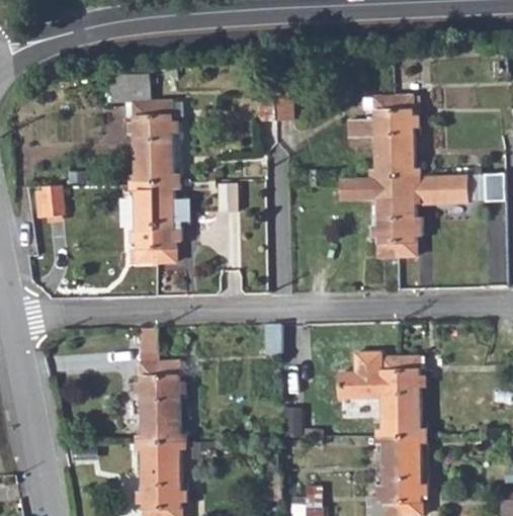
[(133,103),(133,124),(133,135),(134,176),(134,183),(151,183),(150,103),(149,76),(111,77),(111,103),(133,103)]
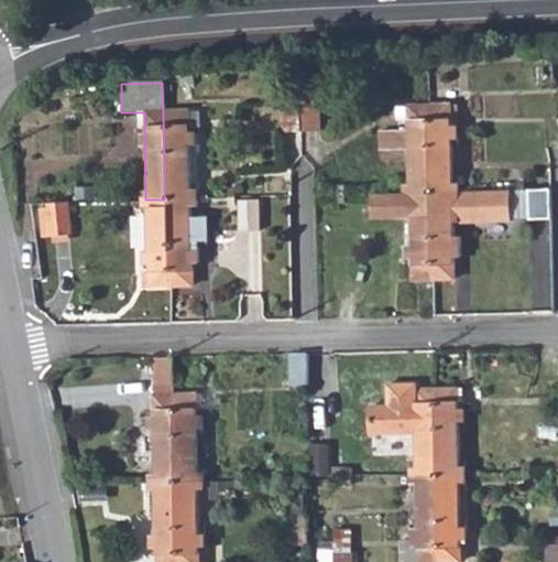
[(316,101),(301,101),(301,131),(316,131),(316,101)]
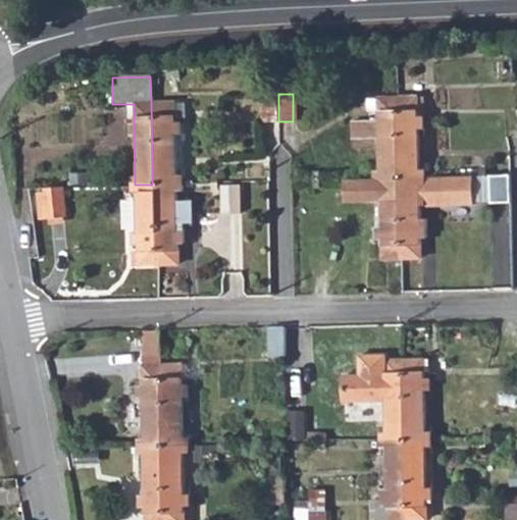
[(377,128),(370,128),(350,130),(350,146),(377,146),(377,171),(371,171),(371,178),(378,178),(398,177),(396,97),(365,98),(365,111),(376,111),(377,119),(377,128)]
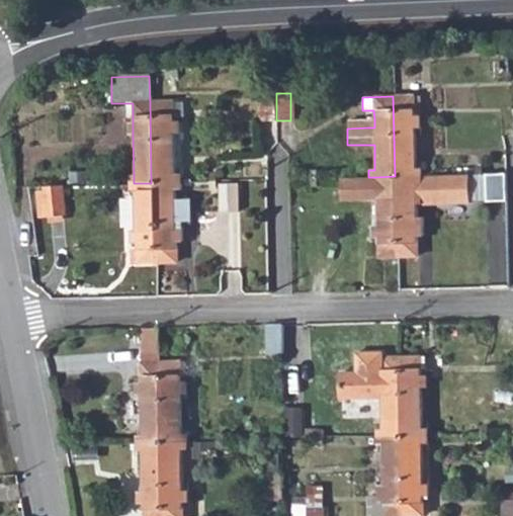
[(411,96),(393,96),(395,176),(413,176),(413,169),(412,126),(412,116),(411,96)]
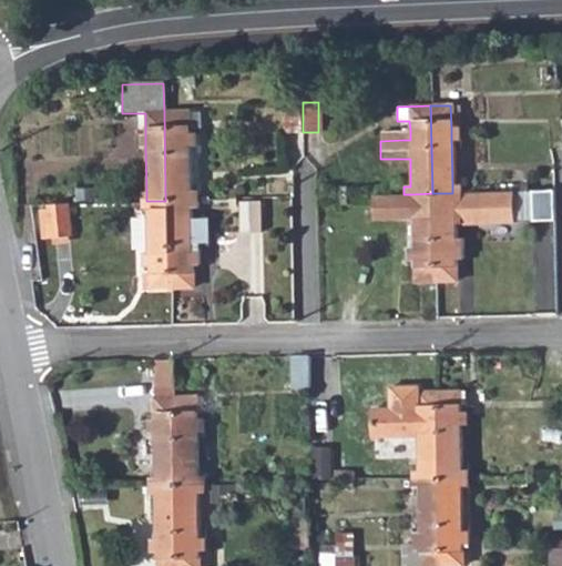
[(197,112),(164,113),(165,201),(187,200),(187,192),(186,147),(186,137),(186,129),(198,127),(197,112)]
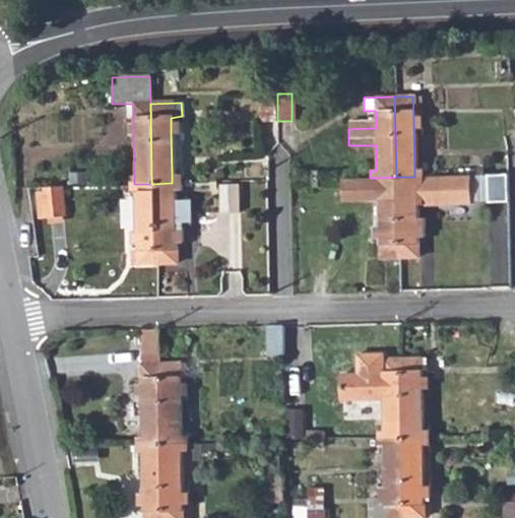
[(505,175),(485,175),(486,202),(506,202),(505,175)]
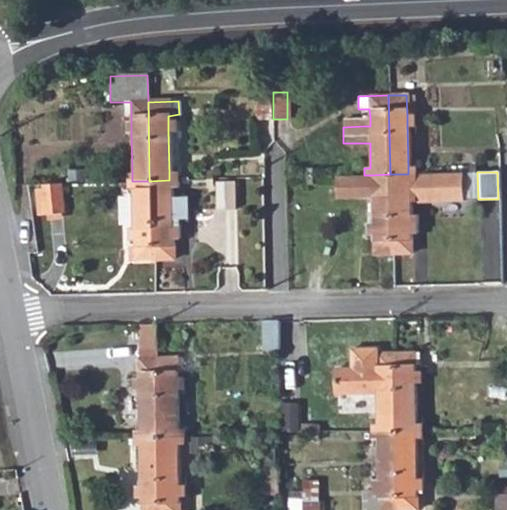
[(390,174),(392,253),(410,252),(410,232),(409,222),(409,201),(462,200),(462,173),(415,174),(408,174),(390,174)]
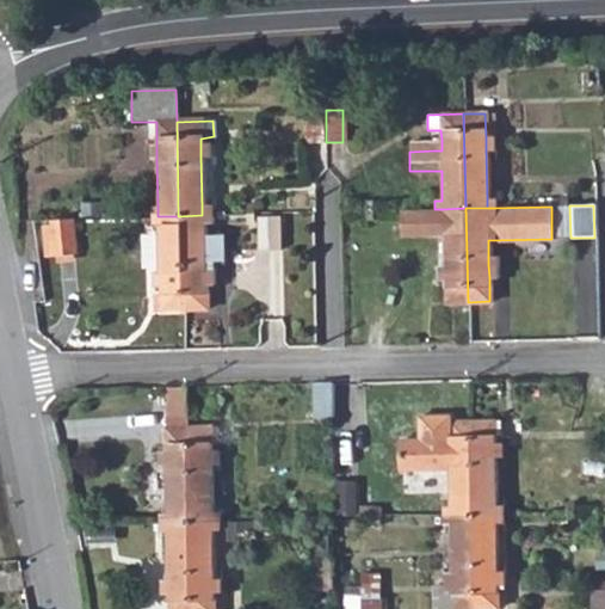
[(465,208),(443,209),(443,217),(444,266),(437,266),(436,277),(445,278),(445,302),(468,302),(465,208)]
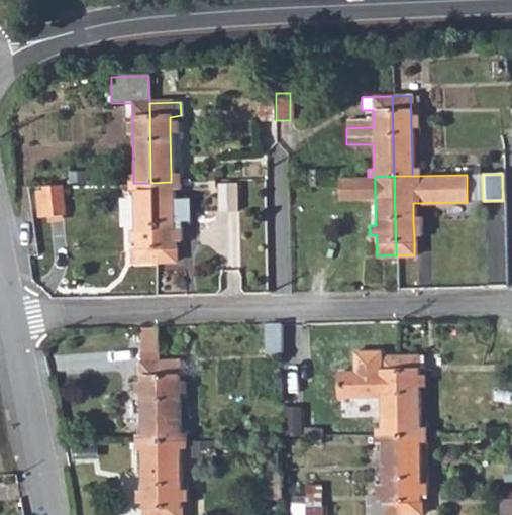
[(234,181),(216,181),(217,210),(235,209),(234,181)]
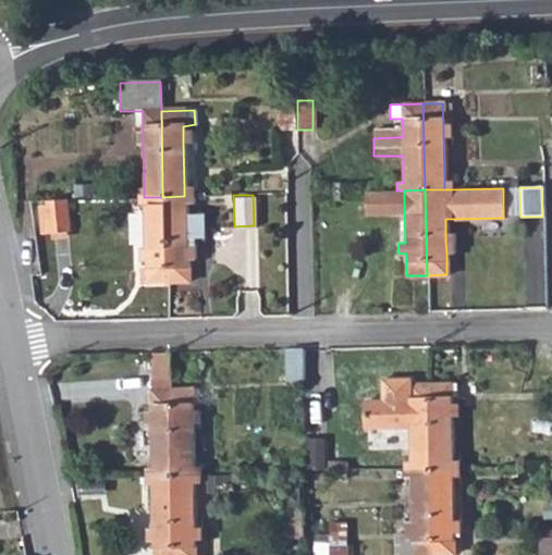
[(184,196),(162,197),(166,282),(186,282),(186,259),(193,259),(192,239),(199,238),(199,214),(185,214),(184,196)]
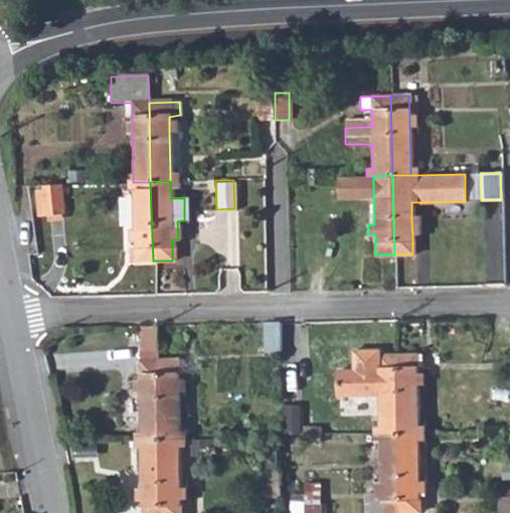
[(133,182),(133,189),(134,230),(134,240),(135,261),(153,261),(150,182),(133,182)]
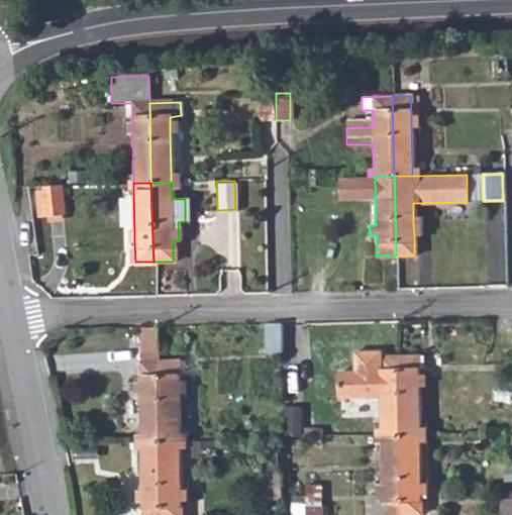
[(60,185),(41,185),(42,214),(60,214),(60,185)]
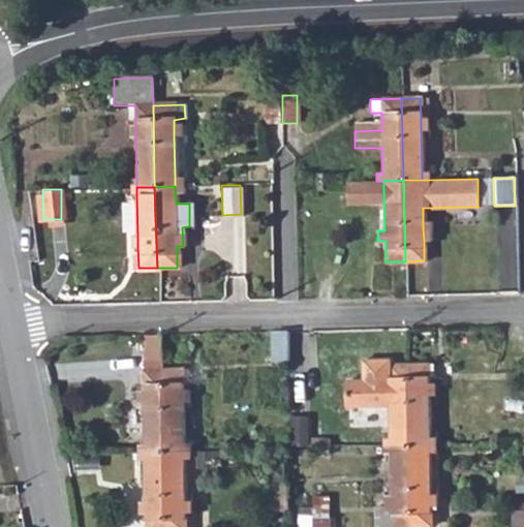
[(284,332),(269,332),(270,360),(284,360),(284,332)]
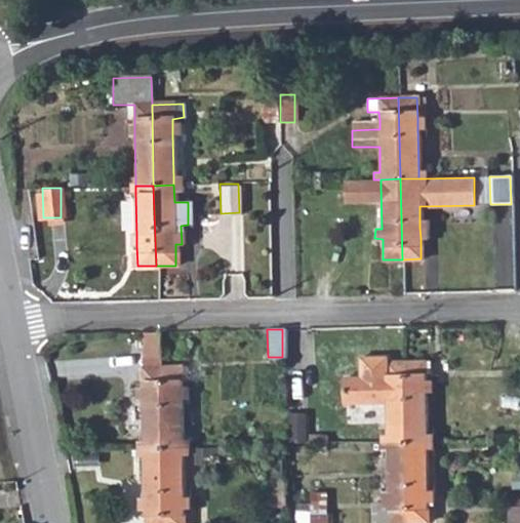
[(157,332),(142,332),(142,334),(141,335),(141,356),(158,356),(157,332)]
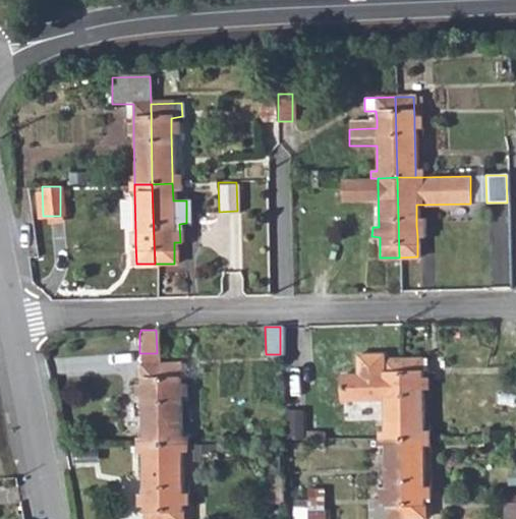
[(361,372),(340,373),(341,399),(383,398),(384,439),(403,438),(401,357),(382,357),(376,357),(376,352),(361,352),(361,372)]
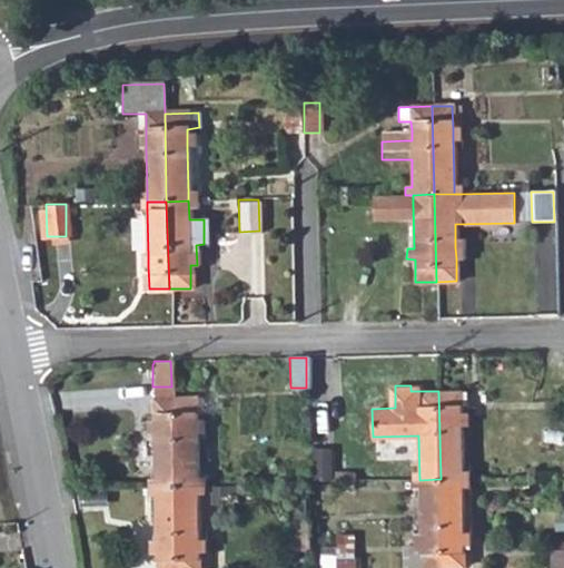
[(458,390),(438,391),(441,479),(459,479),(461,471),(459,424),(459,413),(458,390)]
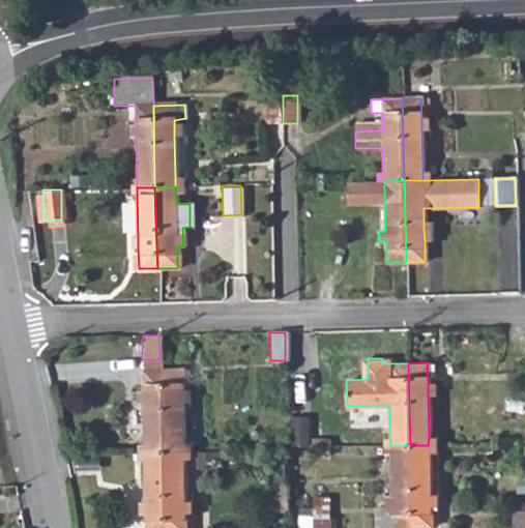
[(180,369),(161,370),(162,450),(181,450),(182,444),(181,400),(180,390),(180,369)]
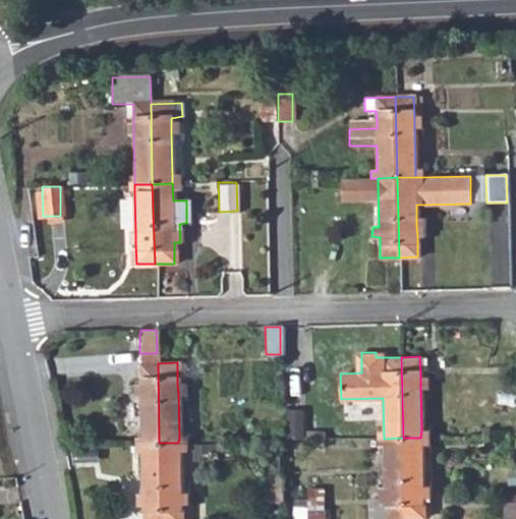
[(158,363),(138,363),(139,385),(140,394),(141,438),(140,444),(159,443),(158,363)]
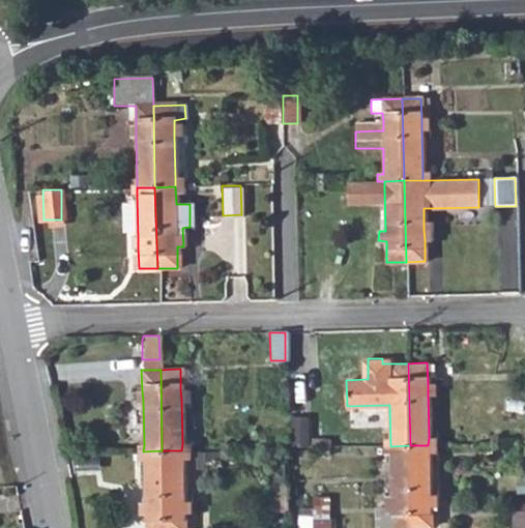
[(304,445),(304,418),(289,418),(290,445),(304,445)]
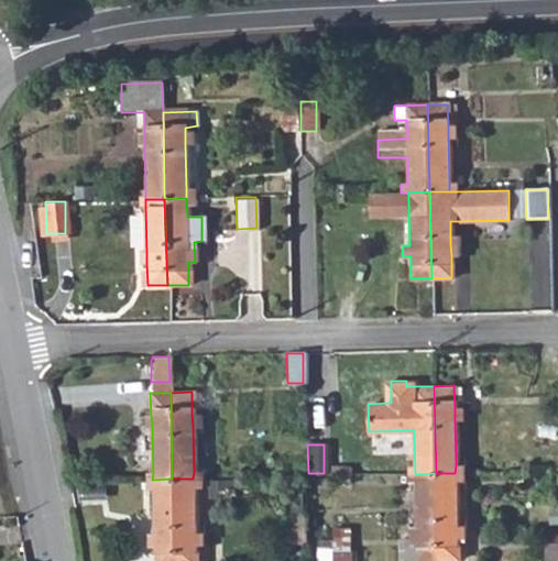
[(415,474),(415,482),(416,528),(416,539),(416,560),(438,560),(436,473),(415,474)]
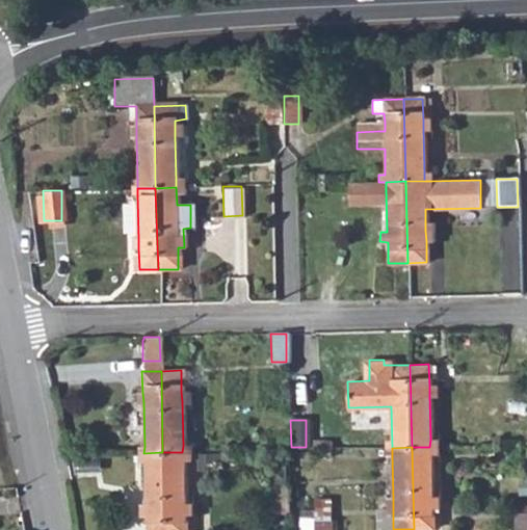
[(429,447),(412,447),(414,529),(432,529),(432,508),(437,508),(437,498),(431,498),(430,454),(436,454),(436,447),(429,447)]
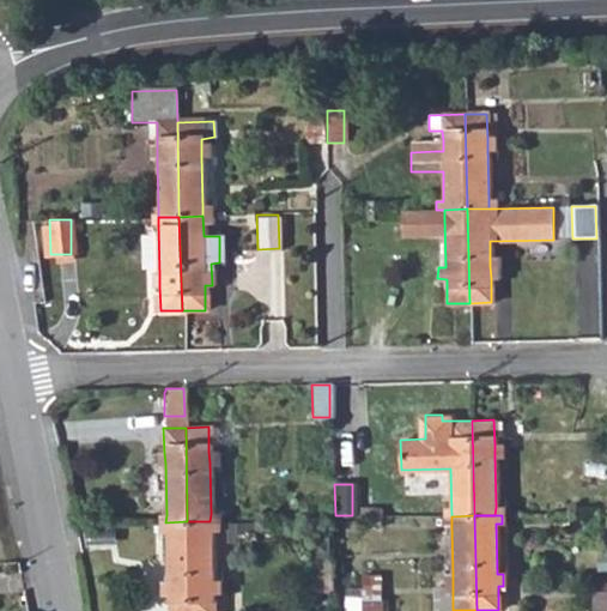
[(188,610),(187,521),(165,522),(165,532),(168,582),(168,594),(168,610),(188,610)]
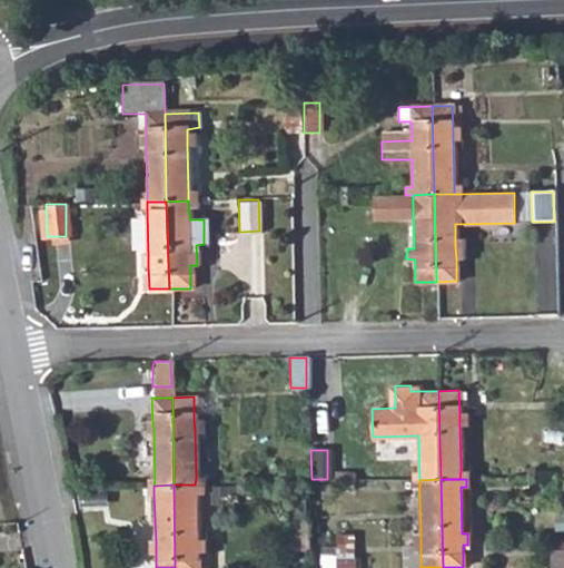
[(195,485),(174,485),(175,567),(197,567),(198,551),(197,539),(196,492),(195,485)]
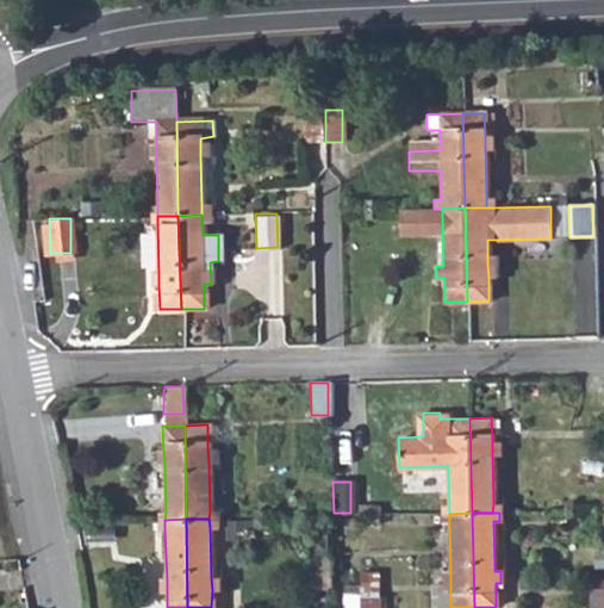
[(359,583),(342,583),(341,607),(380,607),(381,568),(360,566),(359,583)]
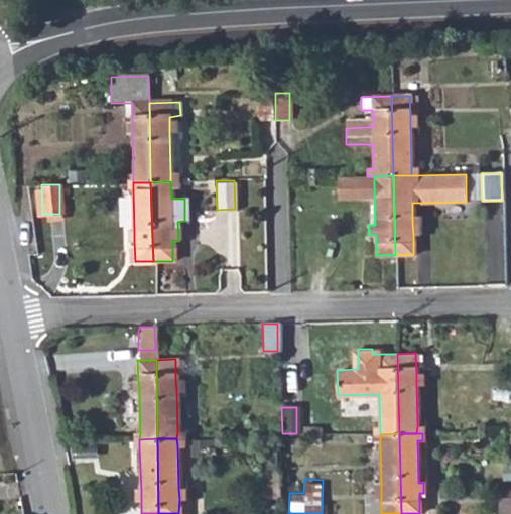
[(510,513),(510,498),(496,499),(496,513),(510,513)]
